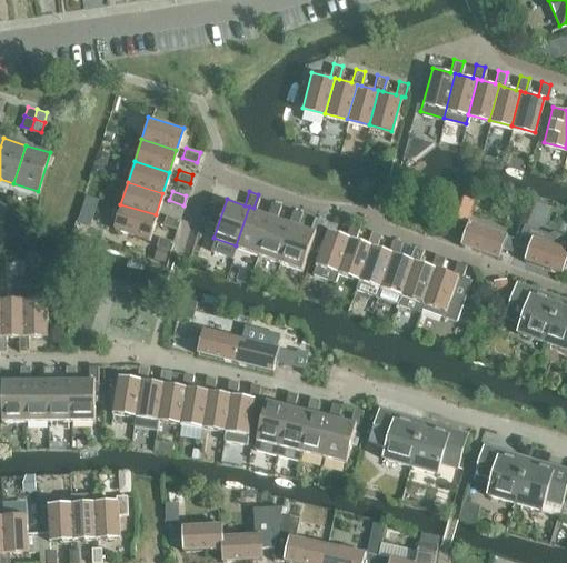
[(451,205),(448,213),(464,219),(470,199),(461,197),(453,201),(451,203),(451,205)]
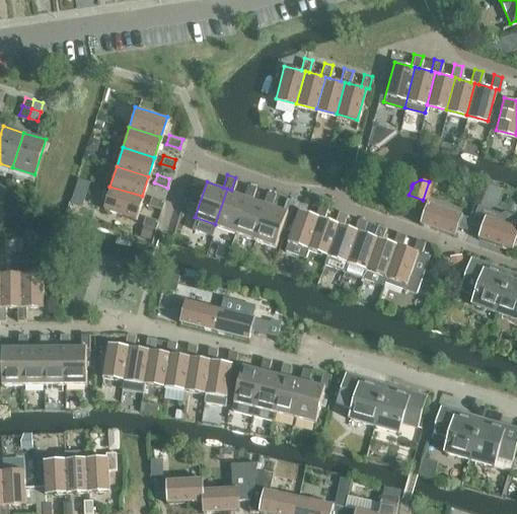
[(215,224),(234,231),(246,196),(250,197),(255,185),(247,181),(242,194),(231,190),(227,189),(215,224)]
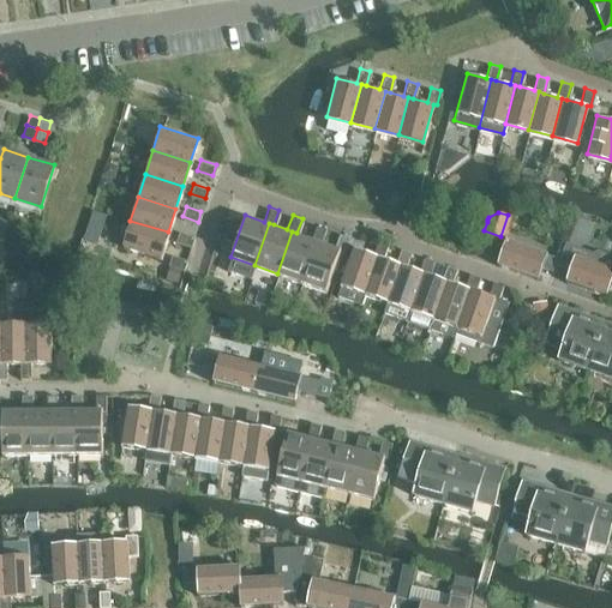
[(168,232),(130,221),(123,245),(160,257),(168,232)]
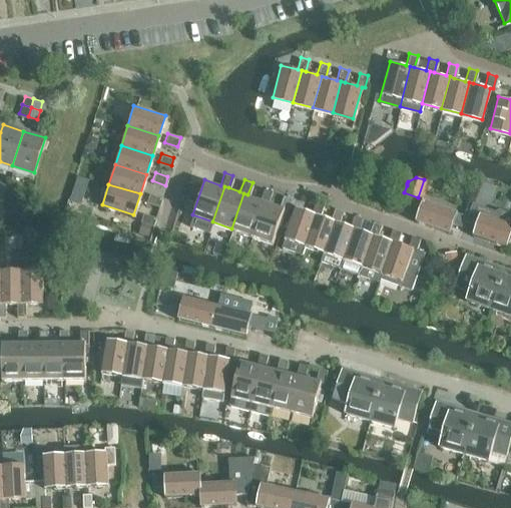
[(231,228),(251,234),(264,200),(268,201),(272,189),(264,186),(260,198),(247,194),(243,193),(231,228)]
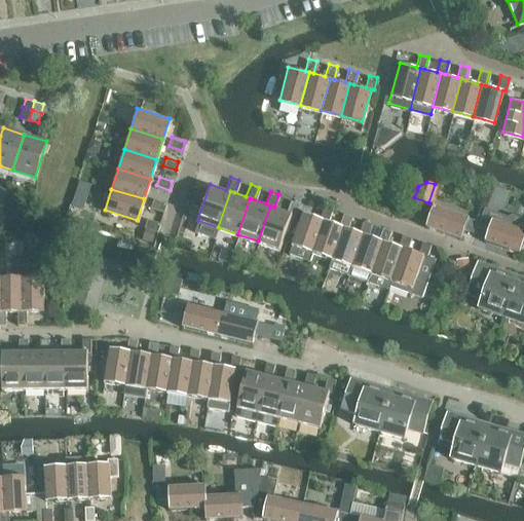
[(153,197),(150,206),(163,210),(165,201),(153,197)]
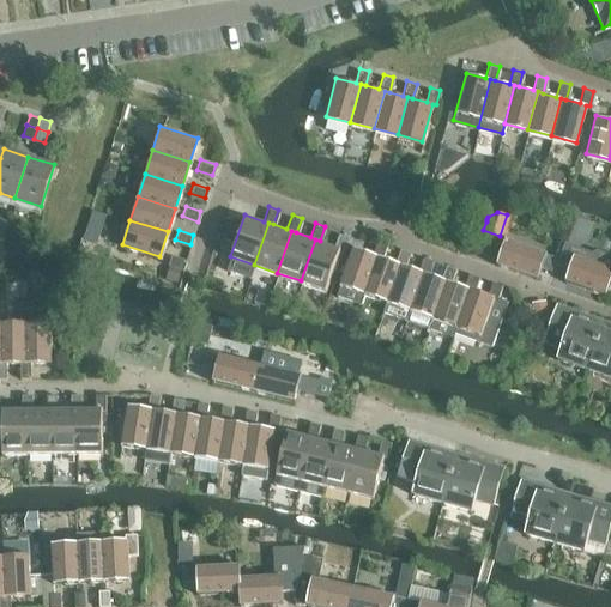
[(315,240),(301,280),(325,289),(338,249),(343,250),(348,235),(338,231),(333,246),(320,241),(315,240)]
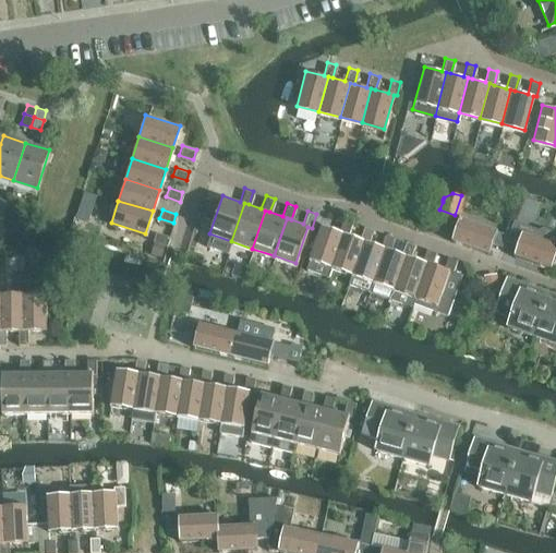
[(504,244),(506,239),(508,232),(459,215),(451,239),(488,252),(492,241),(504,244)]
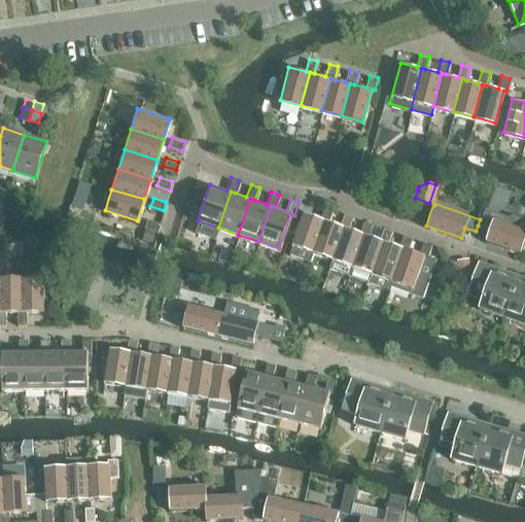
[(310,258),(312,251),(312,250),(322,218),(327,220),(331,208),(323,205),(319,217),(303,211),(288,251),(310,258)]
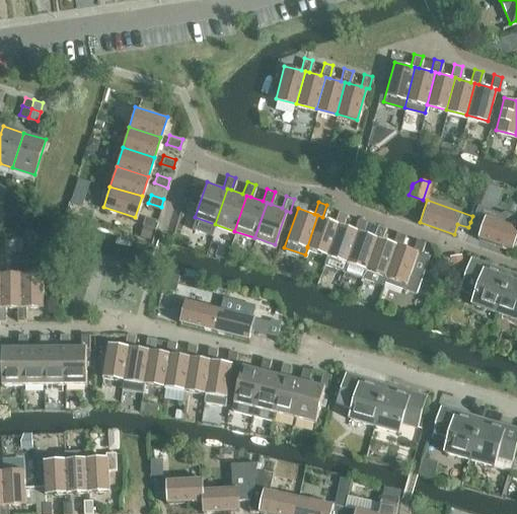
[(511,248),(515,237),(514,236),(516,228),(516,217),(477,203),(472,216),(470,222),(481,225),(477,236),(511,248)]
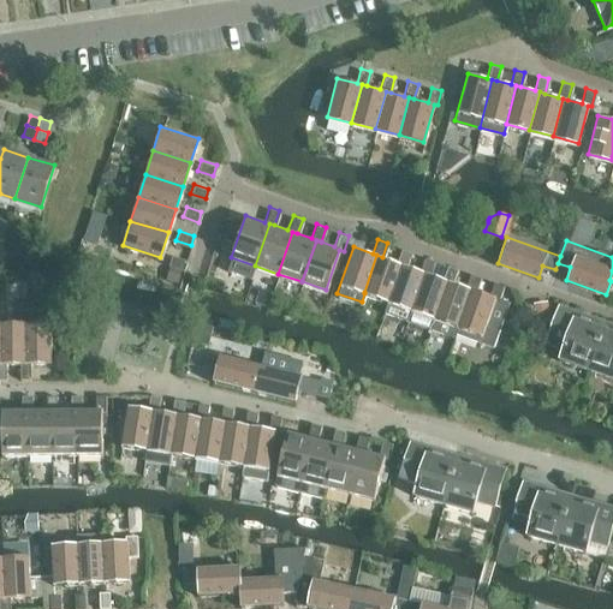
[(364,292),(364,293),(387,300),(400,263),(405,266),(411,251),(400,248),(396,262),(382,257),(376,255),(364,292)]
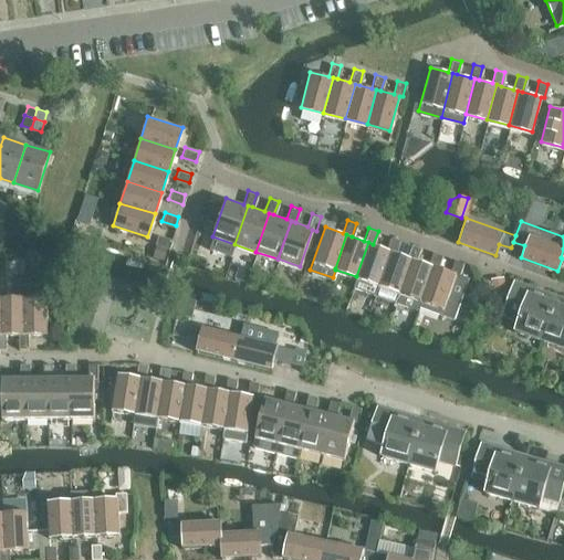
[(157,233),(155,242),(168,246),(171,238),(157,233)]
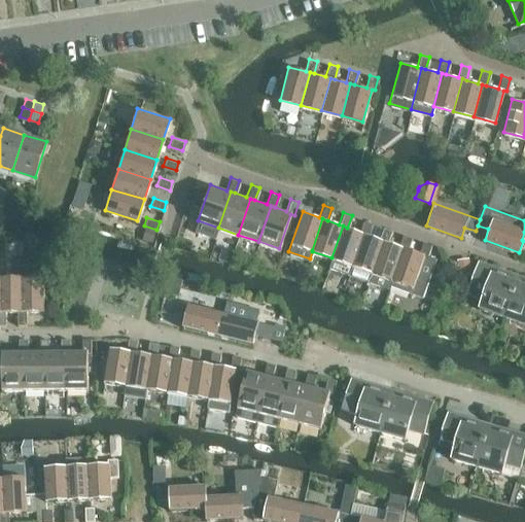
[(328,266),(348,273),(362,233),(368,235),(372,222),(363,219),(358,232),(347,228),(343,225),(331,257),(328,266)]
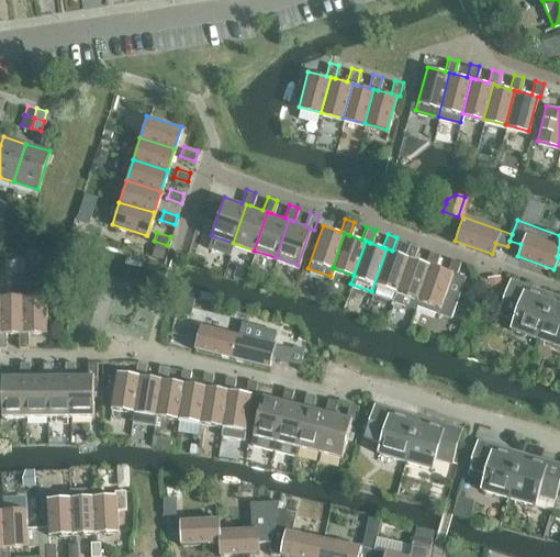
[(371,291),(393,299),(409,256),(413,258),(417,244),(409,242),(404,255),(392,251),(387,248),(371,291)]
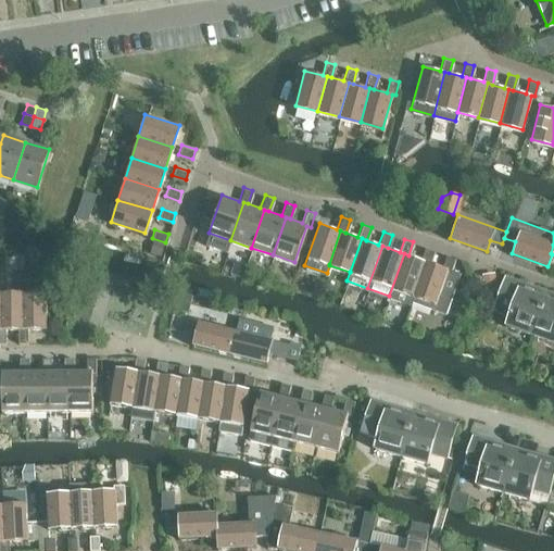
[(389,296),(410,303),(425,261),(429,262),(433,249),(425,246),(420,260),(408,255),(404,253),(389,296)]
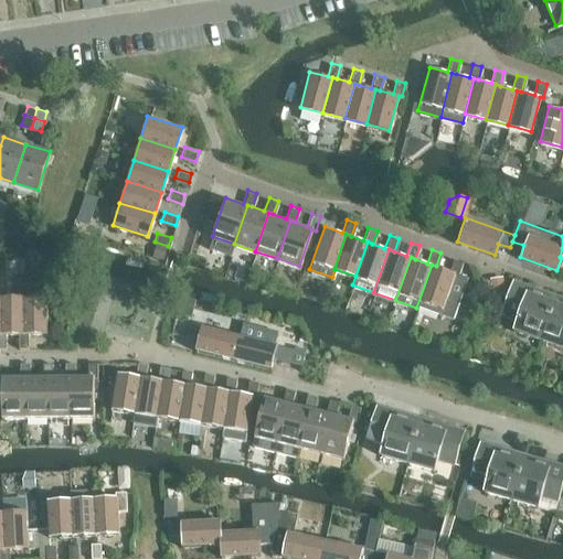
[(432,265),(416,308),(418,304),(452,316),(467,275),(458,271),(463,260),(454,257),(448,270),(436,266),(432,265)]
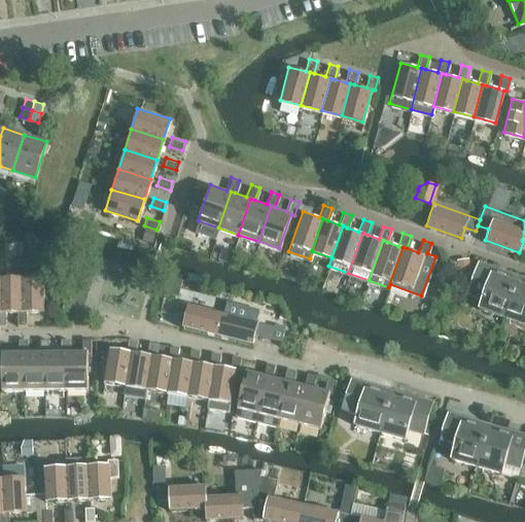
[(479,306),(503,315),(518,274),(478,259),(467,290),(482,296),(479,306)]
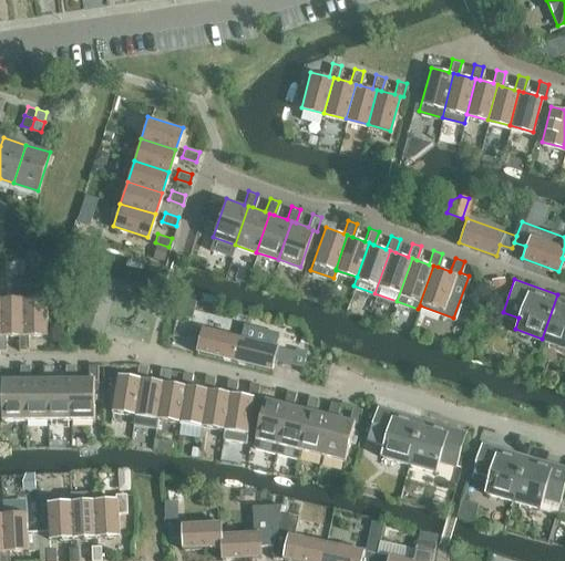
[(564,297),(557,294),(542,339),(564,346),(564,297)]
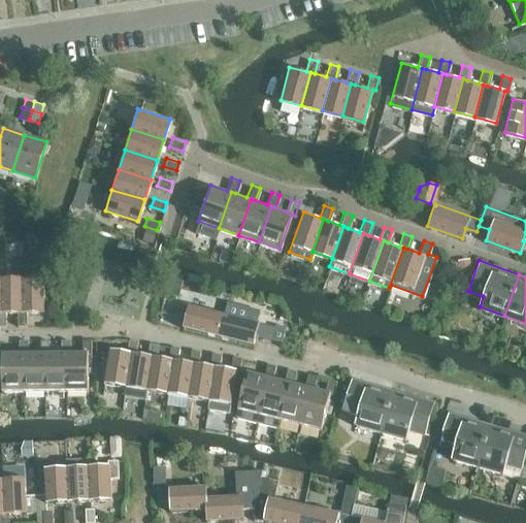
[(21,276),(0,276),(0,311),(0,323),(4,324),(4,311),(17,311),(21,311),(21,276)]
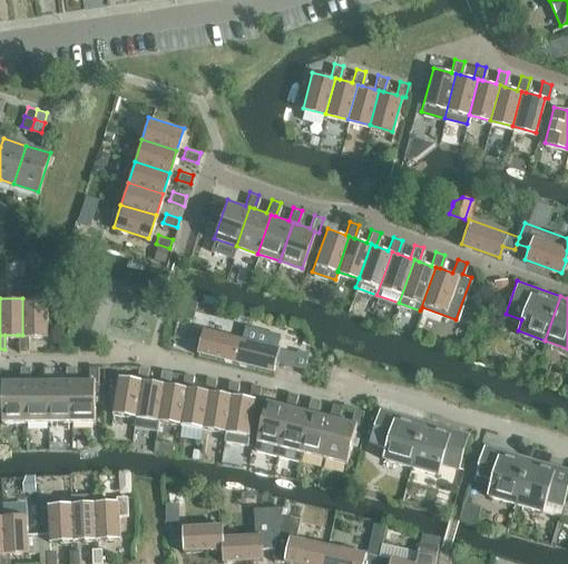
[(46,298),(22,298),(22,335),(18,335),(18,349),(28,349),(28,335),(47,335),(46,298)]
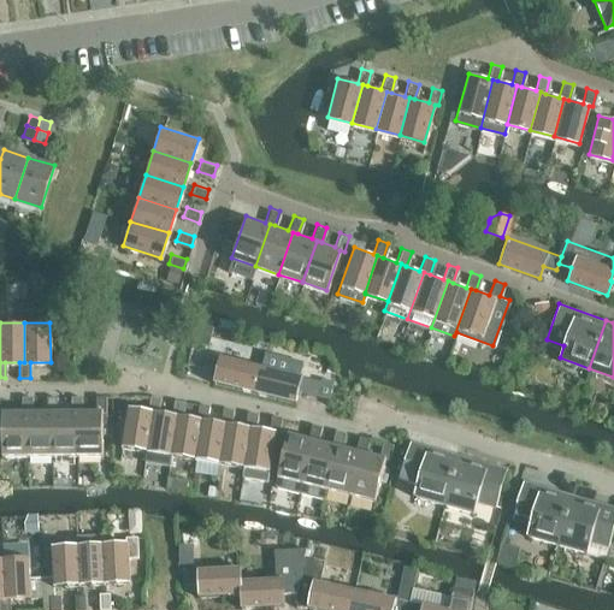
[(213,380),(254,391),(260,365),(206,350),(202,365),(216,368),(213,380)]
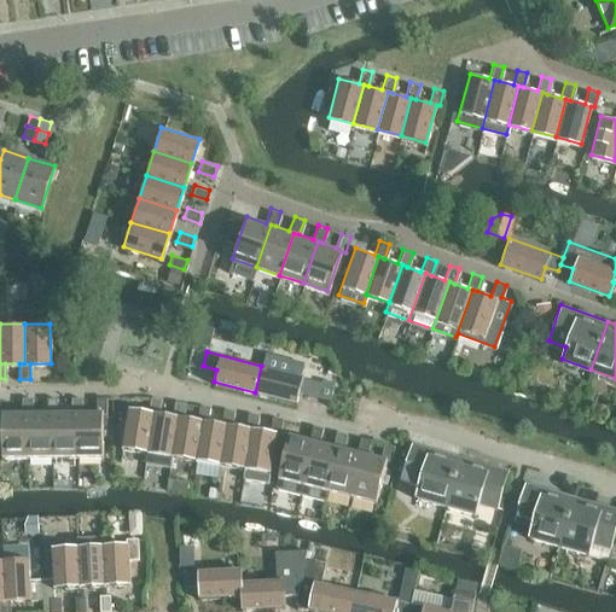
[(261,366),(255,392),(296,402),(300,390),(313,394),(317,379),(298,374),(302,361),(265,351),(261,366)]
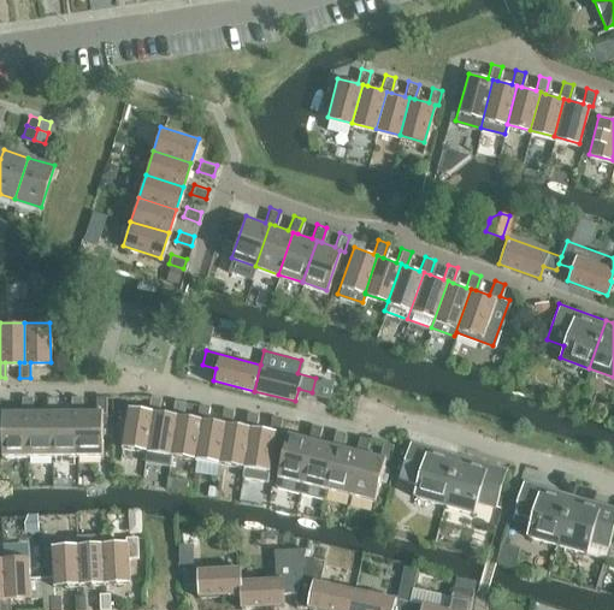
[(46,409),(31,409),(27,409),(27,454),(51,454),(51,409),(55,409),(55,394),(46,395),(46,409)]
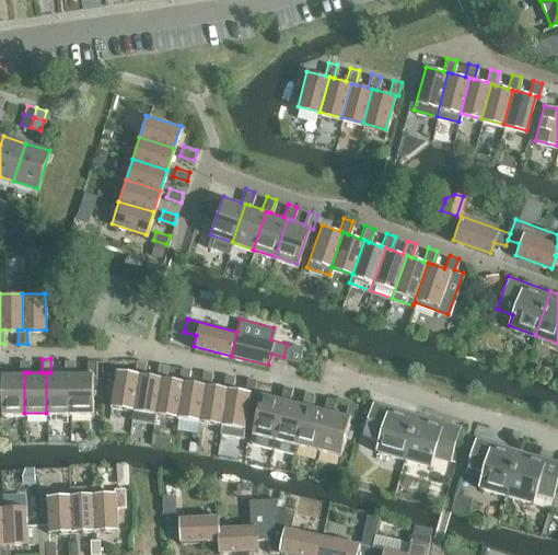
[(64,372),(50,372),(46,372),(46,413),(69,413),(69,372),(73,372),(73,358),(64,358),(64,372)]
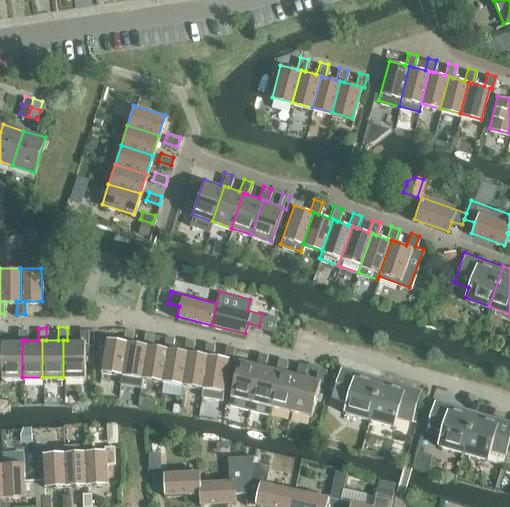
[(79,340),(67,340),(63,340),(63,377),(84,377),(84,341),(87,341),(87,327),(79,327),(79,340)]
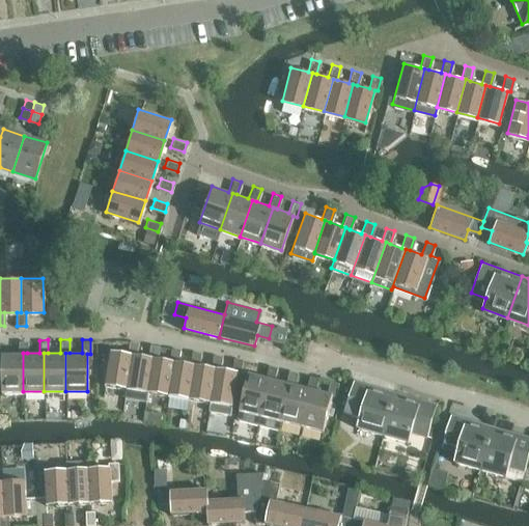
[(104,384),(126,387),(131,354),(136,354),(138,341),(129,339),(127,353),(109,350),(104,384)]
